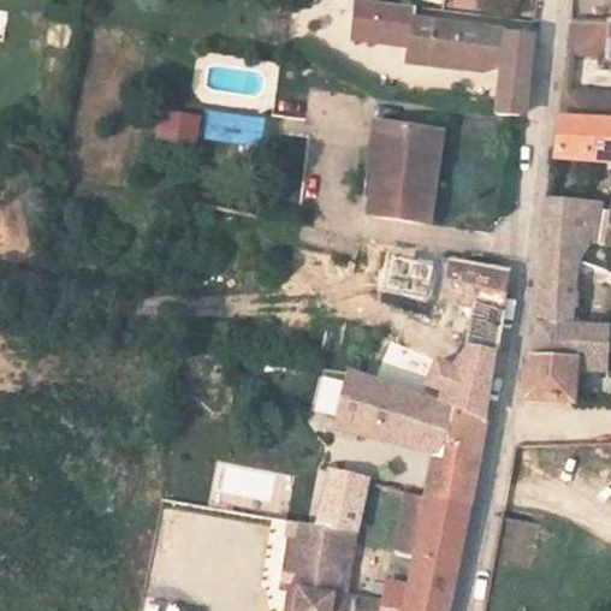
[(426,0),(425,10),(437,11),(443,12),(444,0),(426,0)]
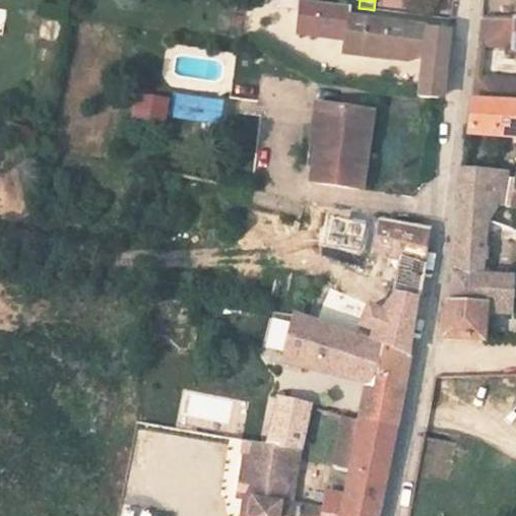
[(359,8),(303,2),(299,35),(365,42),(365,50),(426,56),(450,59),(453,43),(456,26),(368,17),(369,9),(359,8)]
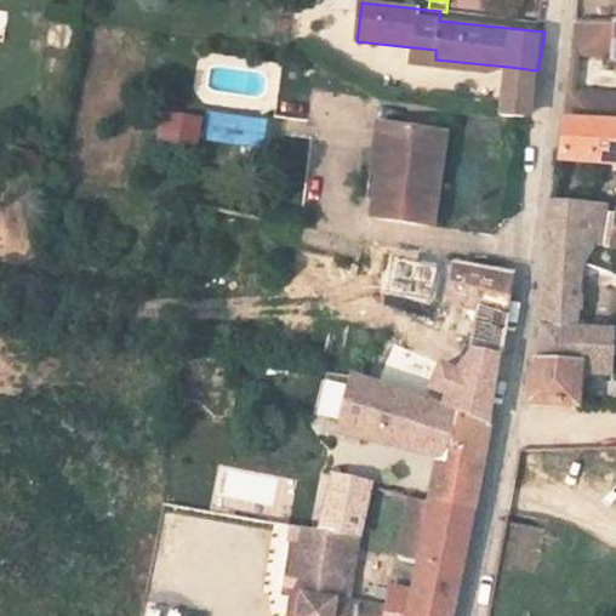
[(615,18),(576,16),(574,53),(615,56),(615,18)]
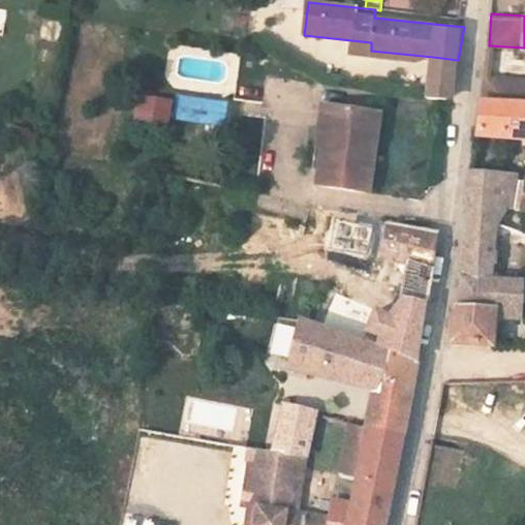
[(458,60),(433,57),(427,94),(452,97),(458,60)]
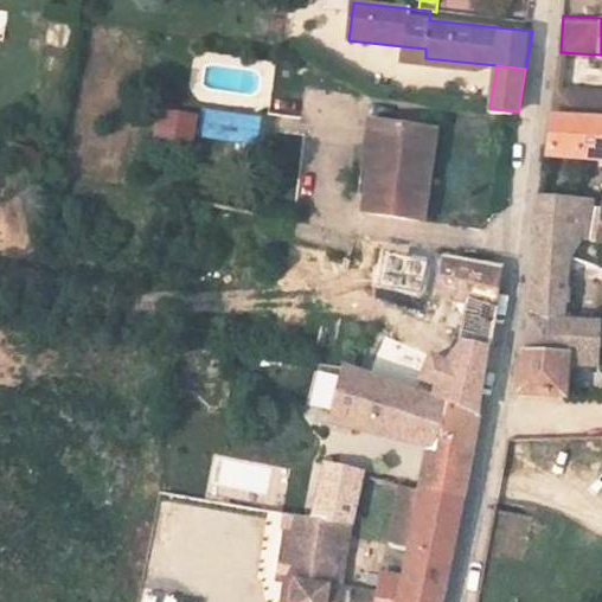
[(601,87),(557,83),(555,104),(601,107),(601,87)]
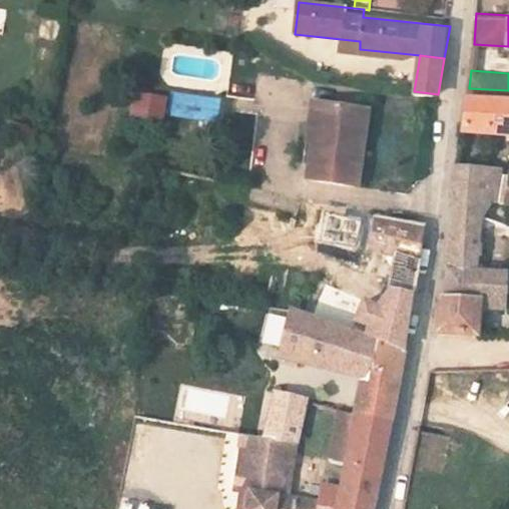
[(169,99),(139,93),(134,123),(164,128),(169,99)]
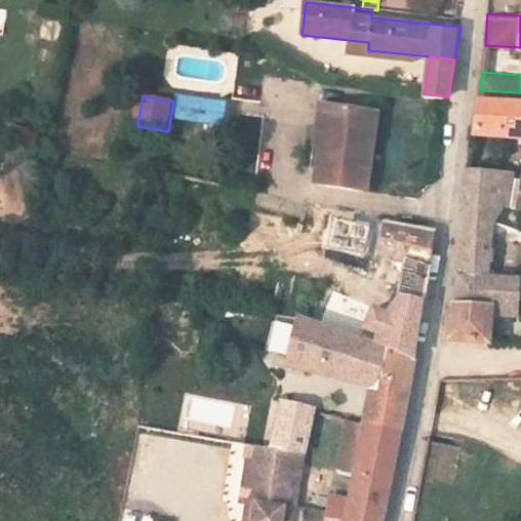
[(520,99),(475,96),(472,125),(520,128),(520,99)]
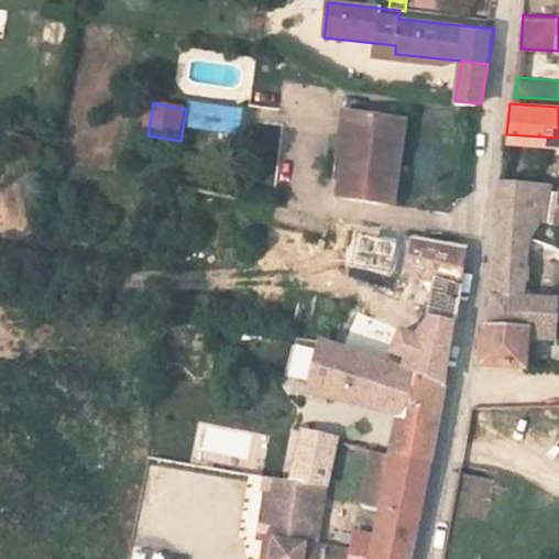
[(355,109),(340,107),(333,153),(341,154),(349,155),(355,109)]
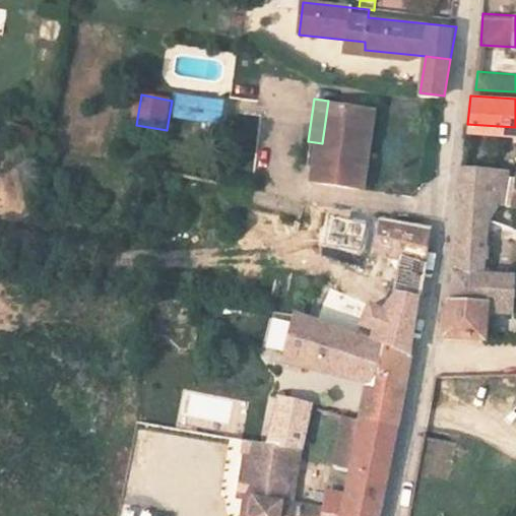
[(371,107),(328,101),(322,143),(315,142),(310,179),(360,185),(371,107)]
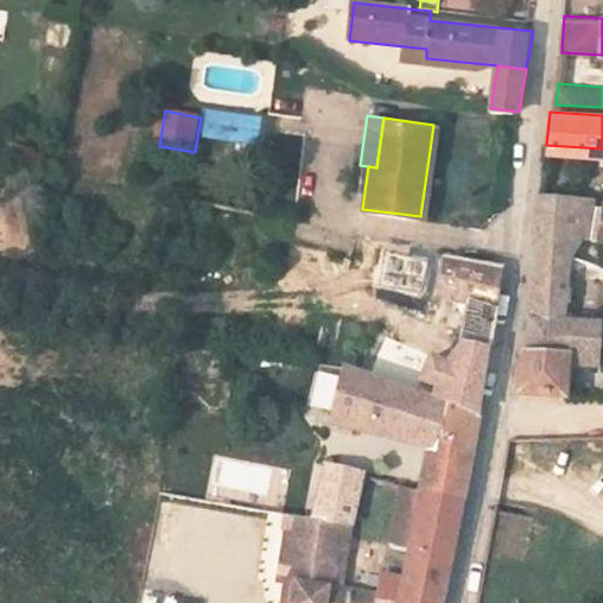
[(531,287),(519,389),(569,392),(572,353),(602,354),(602,317),(566,312),(572,253),(588,232),(602,234),(602,205),(596,205),(594,197),(540,194),(531,287)]
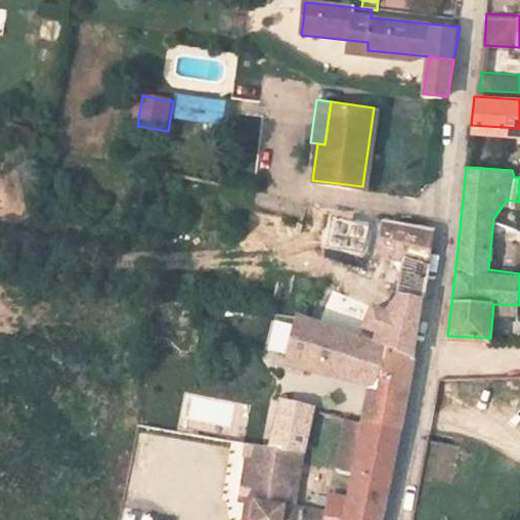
[(380,310),(374,337),(416,347),(423,302),(433,230),(310,212),(301,259),(367,271),(379,251),(409,256),(394,312),(380,310)]
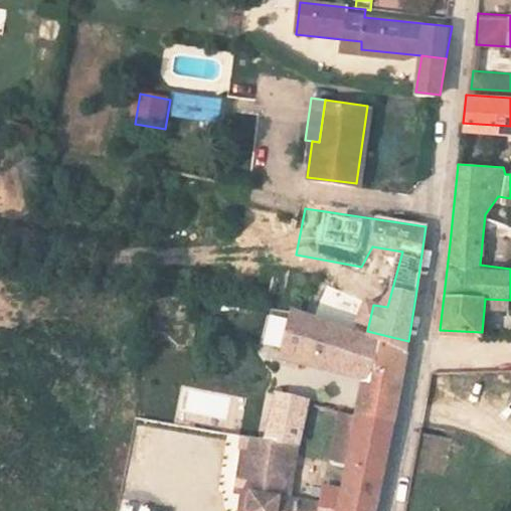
[(408,341),(367,331),(295,312),(287,359),(363,380),(359,412),(395,420),(403,376),(408,341)]
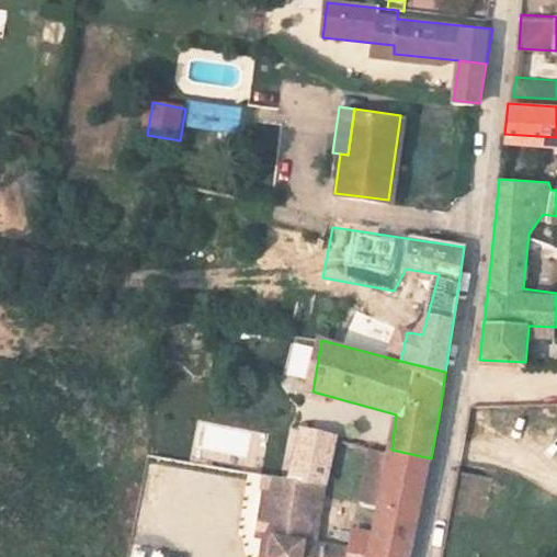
[(431,458),(391,450),(374,540),(318,526),(337,439),(304,431),(277,556),(409,556),(420,512),(431,458)]
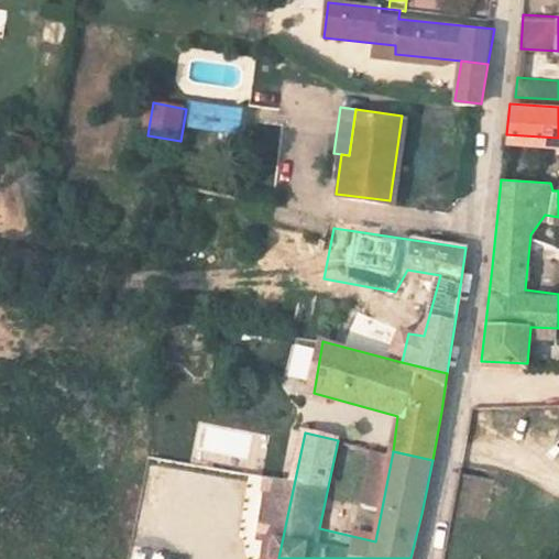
[(139,544),(134,558),(160,558),(163,549),(139,544)]
